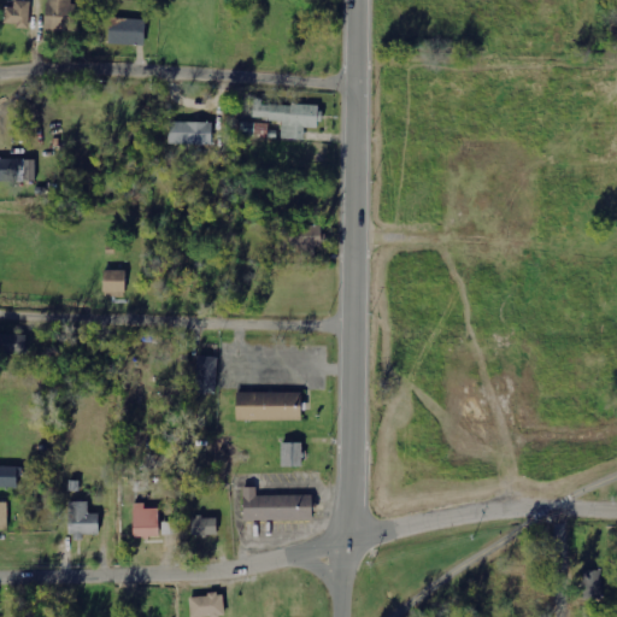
[(72,31),(74,0),(47,0),(47,30),(72,31)]
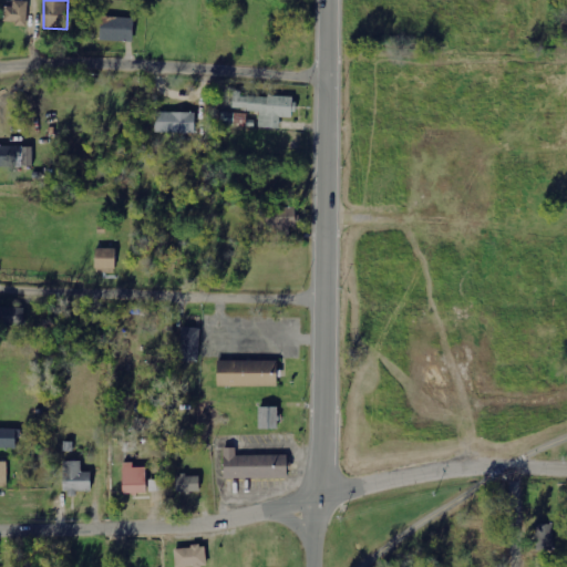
[(28,26),(29,3),(7,2),(6,23),(28,26)]
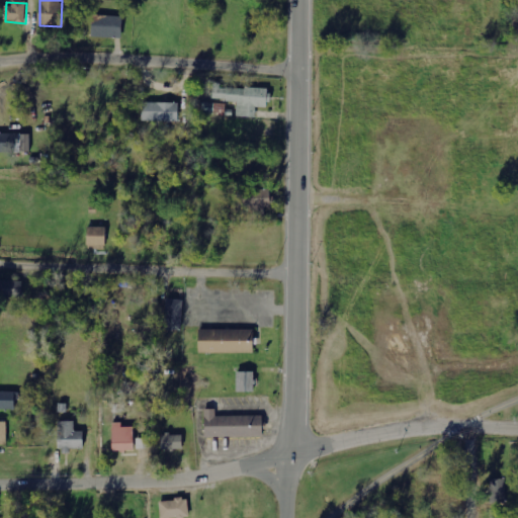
[(121,38),(122,17),(92,16),(91,37),(121,38)]
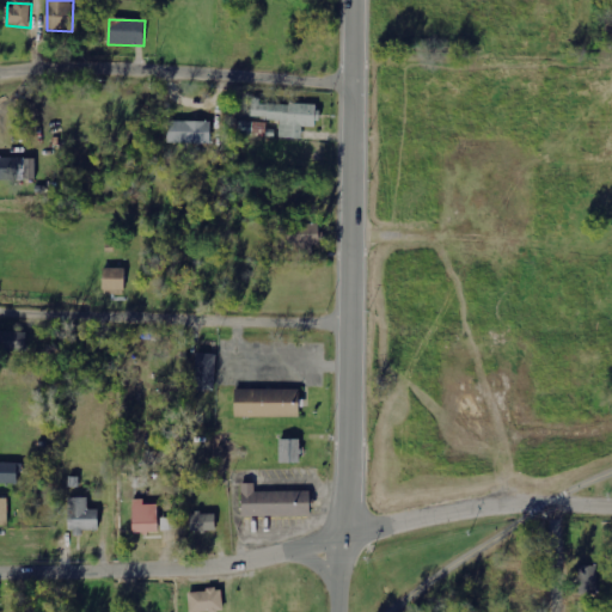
[(281,138),(304,140),(304,127),(318,128),(319,106),(262,103),(262,98),(254,98),(252,118),(282,120),(281,138)]
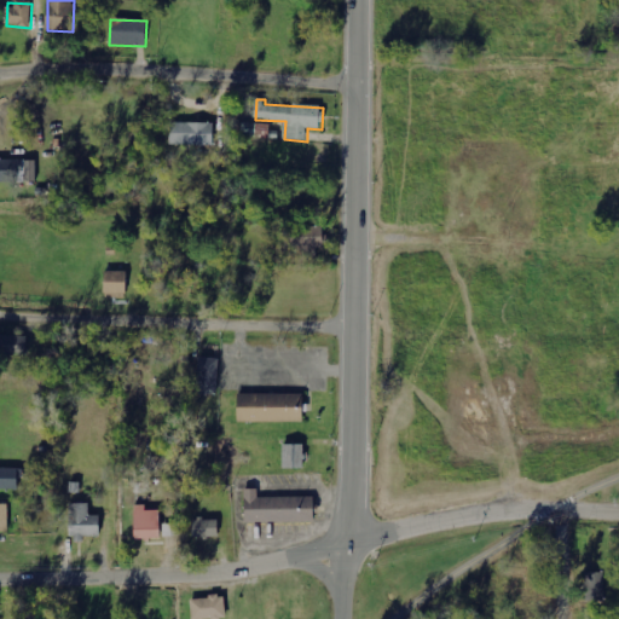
[(215,123),(171,123),(171,145),(214,146),(215,123)]
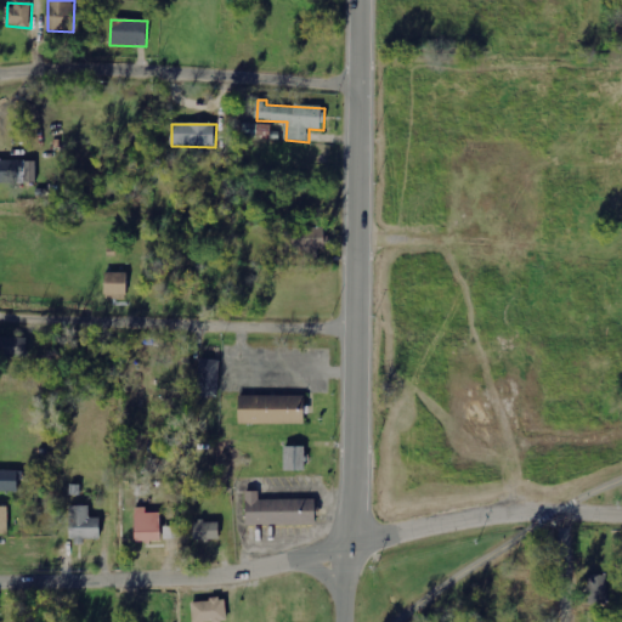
[(0,160),(0,182),(39,185),(39,163),(0,160)]
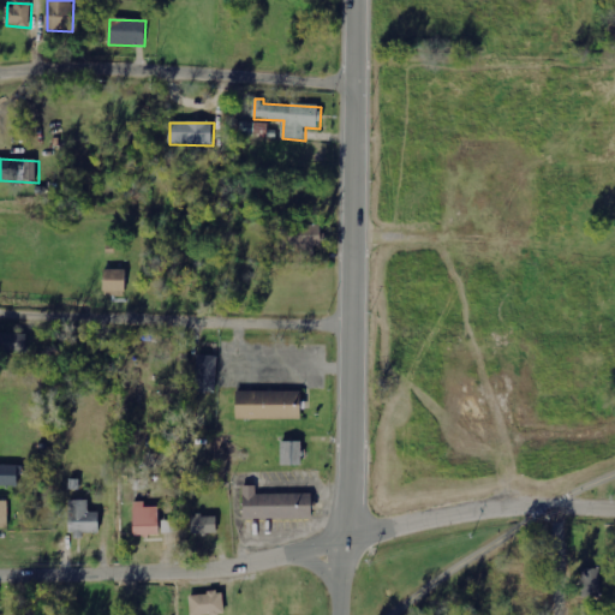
[(320,225),(286,225),(285,250),(318,250),(320,225)]
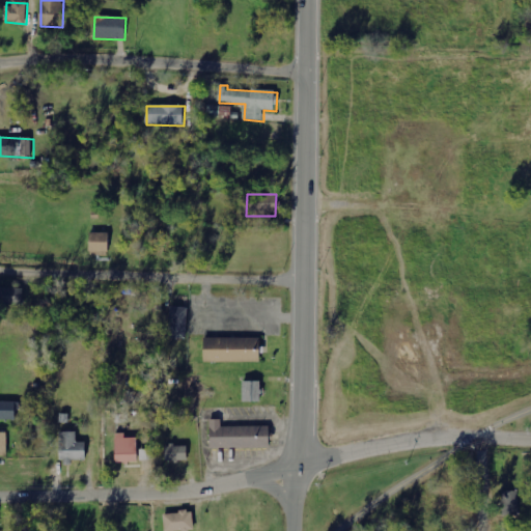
[(108,233),(89,233),(88,252),(108,253),(108,233)]
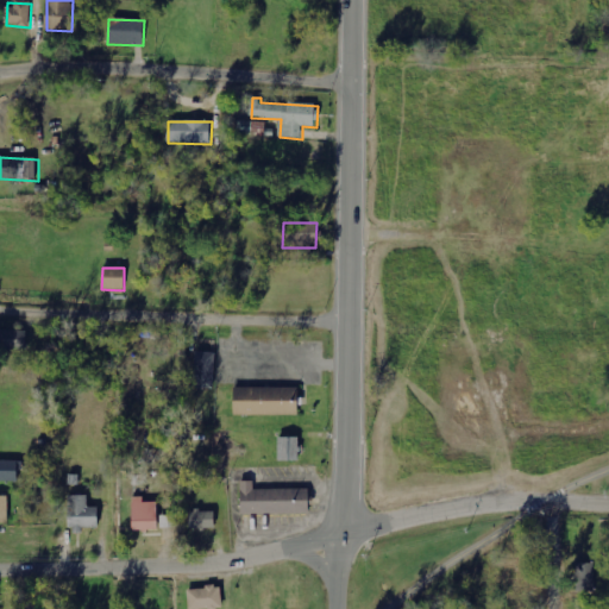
[(0,350),(25,351),(26,332),(0,330),(0,350)]
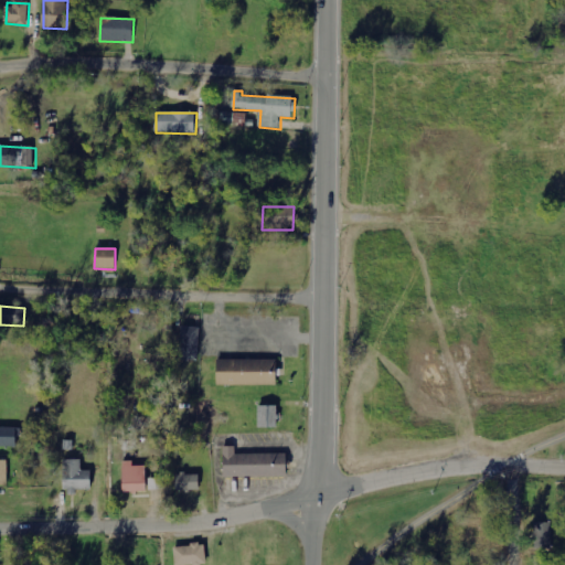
[(199,360),(200,328),(181,328),(180,360),(199,360)]
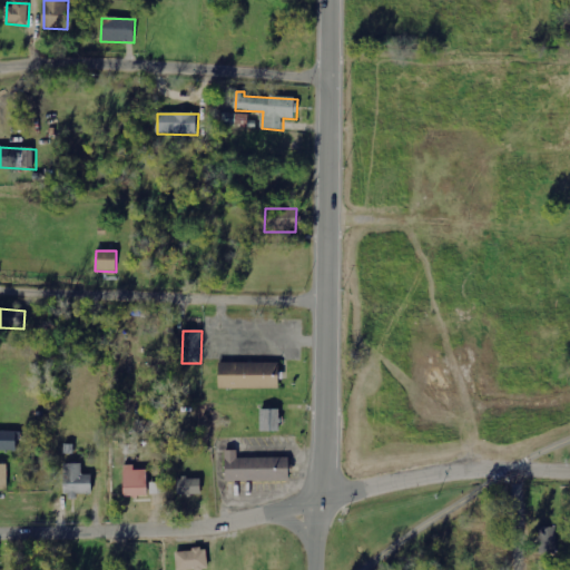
[(276,391),(276,365),(216,364),(216,390),(276,391)]
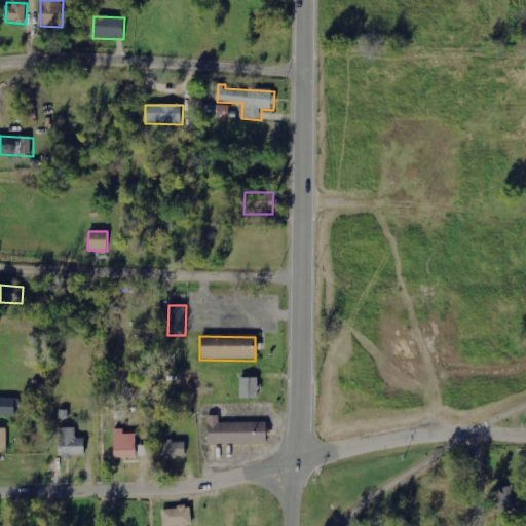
[(258,377),(239,378),(240,398),(258,398),(258,377)]
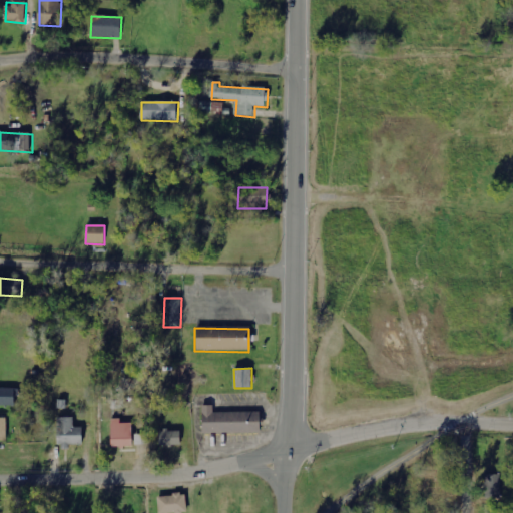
[(0,405),(14,406),(14,389),(0,388),(0,405)]
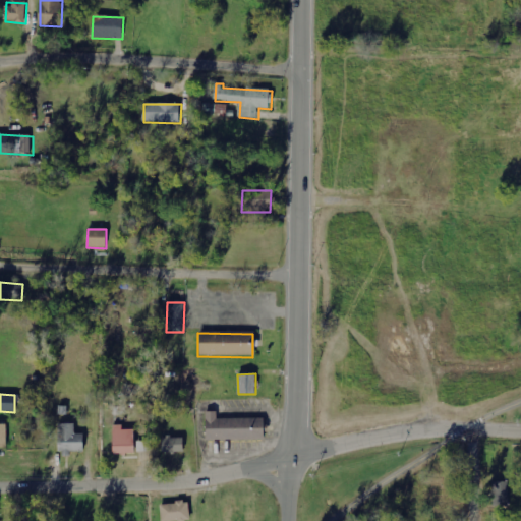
[(263,442),(263,419),(214,419),(214,413),(204,413),(204,442),(263,442)]
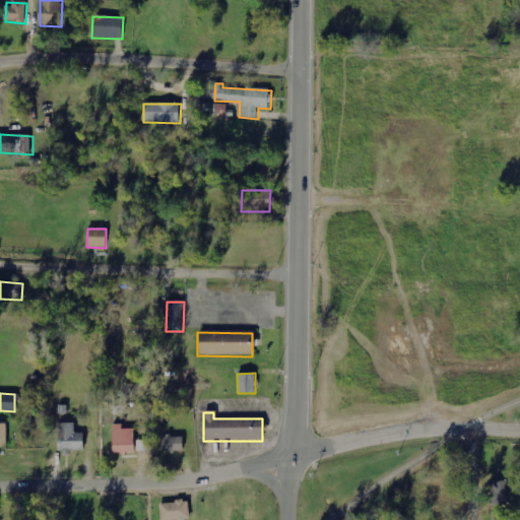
[(75,423),(58,424),(59,453),(85,452),(84,433),(76,433),(75,423)]
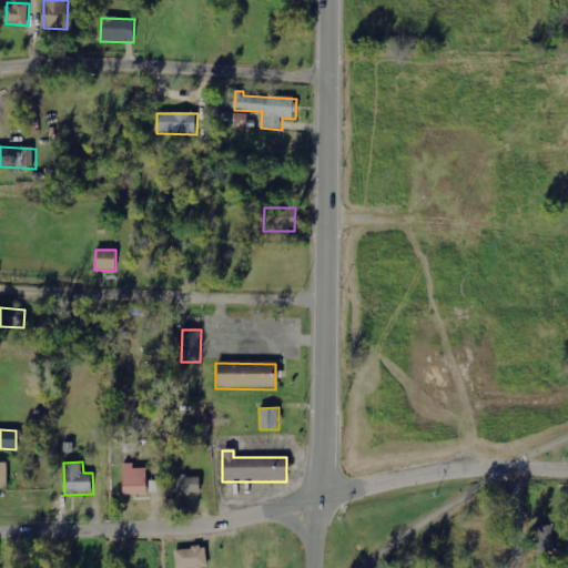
[(124,495),(146,495),(145,468),(135,468),(134,464),(123,464),(124,495)]
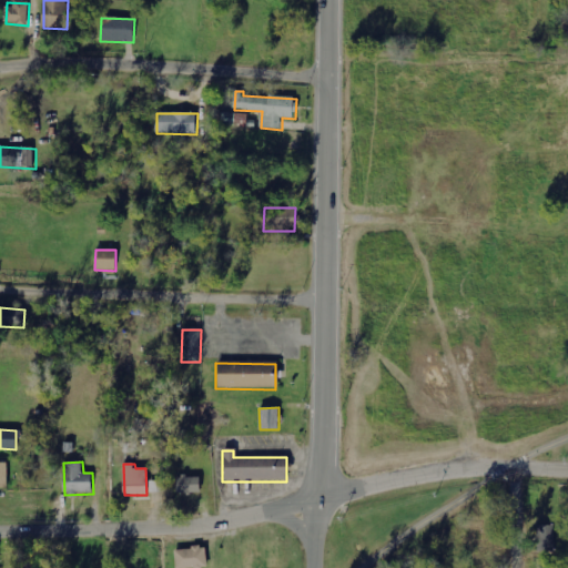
[(200,493),(200,476),(176,477),(176,494),(200,493)]
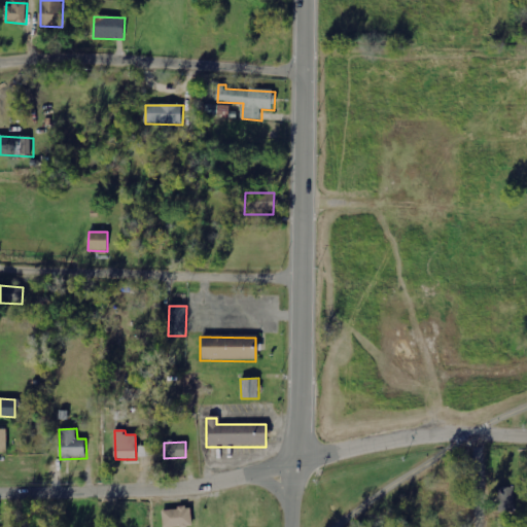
[(152,456),(152,446),(140,447),(140,457),(152,456)]
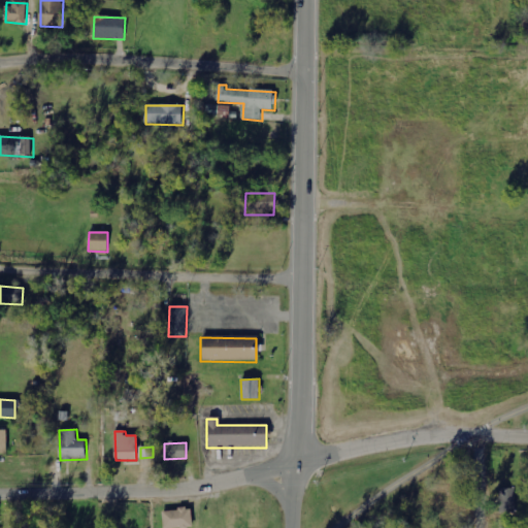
[(516,489),(500,488),(499,513),(516,513),(516,489)]
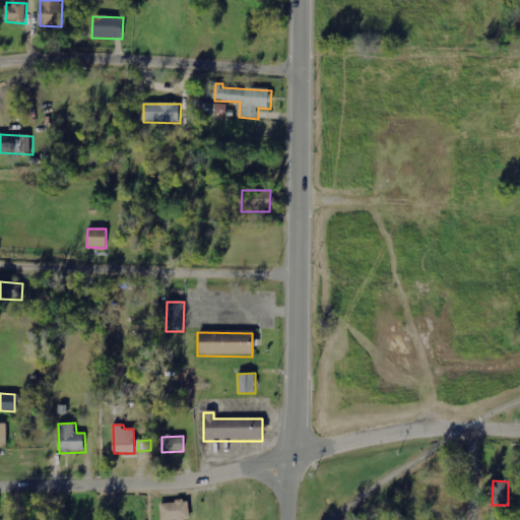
[(160,519),(190,519),(189,501),(159,502),(160,519)]
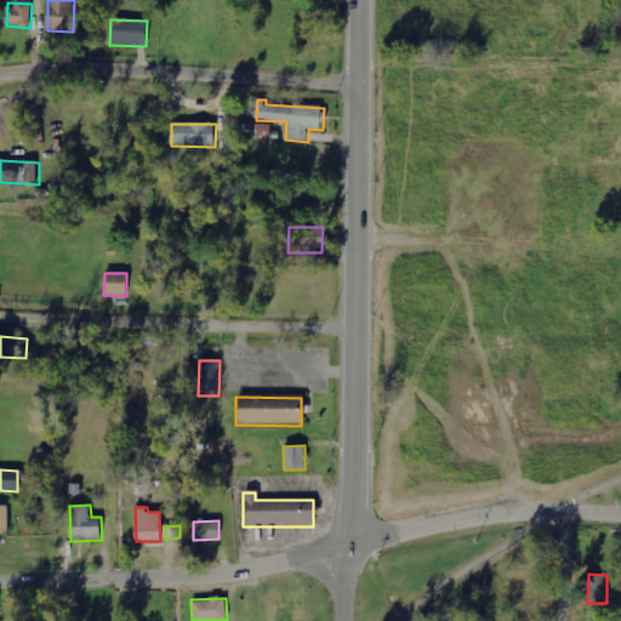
All buildings are outlined.
